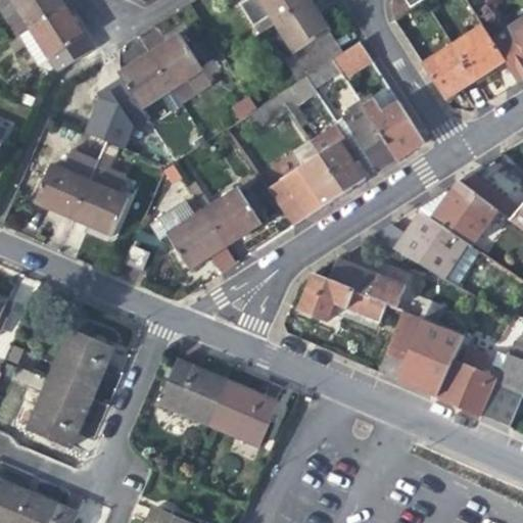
[(19,35),(29,29),(10,0),(0,0),(0,8),(17,36),(19,35)]
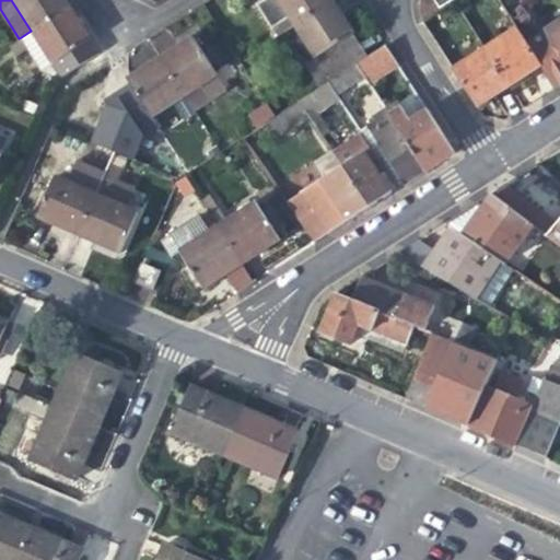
[(11,0),(31,31),(69,6),(65,0),(11,0)]
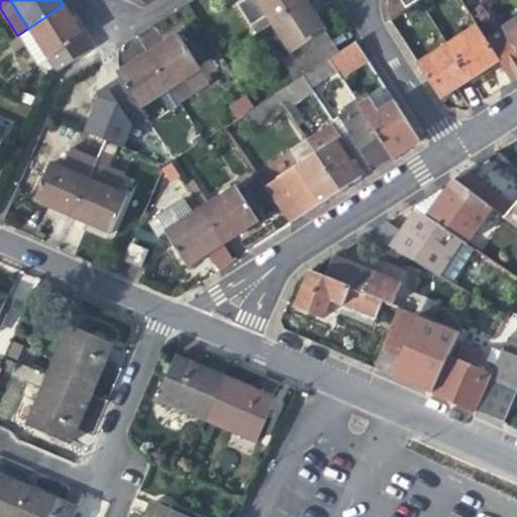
[(271,23),(255,0),(241,0),(237,3),(255,32),(263,28),(271,23)]
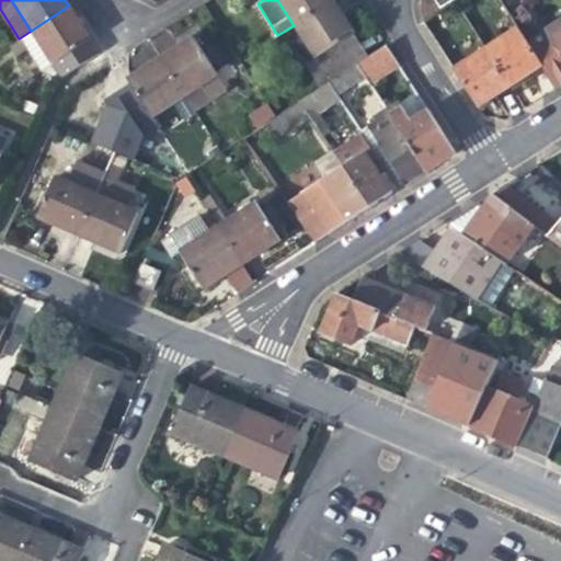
[(277,0),(294,25),(333,0),(332,0),(277,0)]
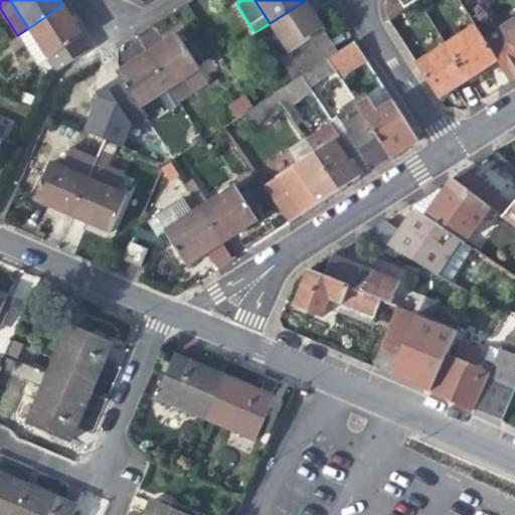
[(289,52),(325,30),(314,14),(306,0),(270,23),(279,37),(289,52)]
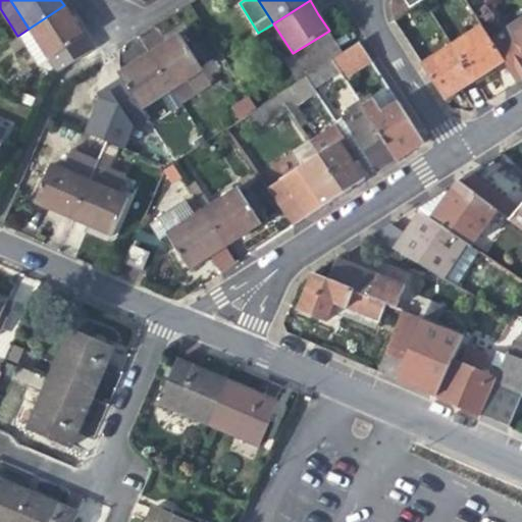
[(79,28),(64,5),(29,29),(49,59),(57,72),(93,49),(85,37),(79,28)]
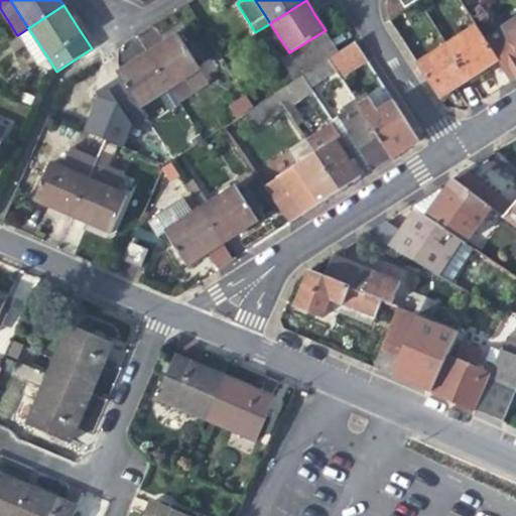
[(515,78),(515,32),(509,22),(484,38),(498,60),(511,81),(515,78)]
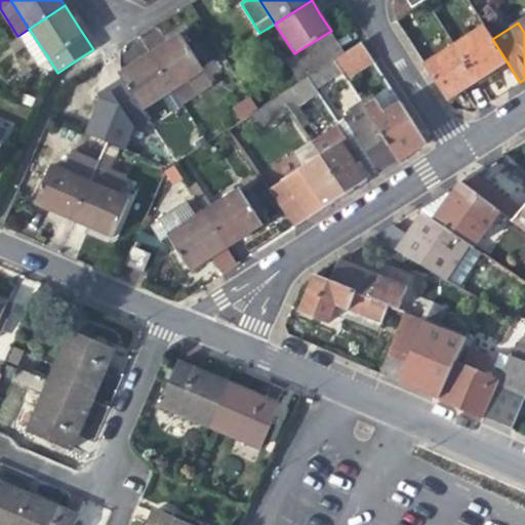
[(276,43),(284,38),(275,24),(267,29),(276,43)]
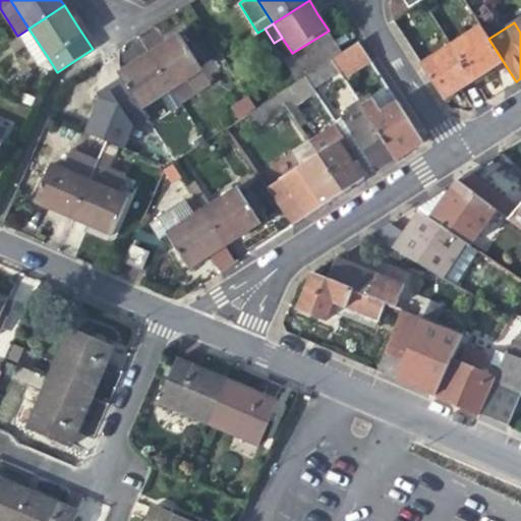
[(480,26),(450,46),(472,80),(488,70),(503,61),(488,39),(480,26)]
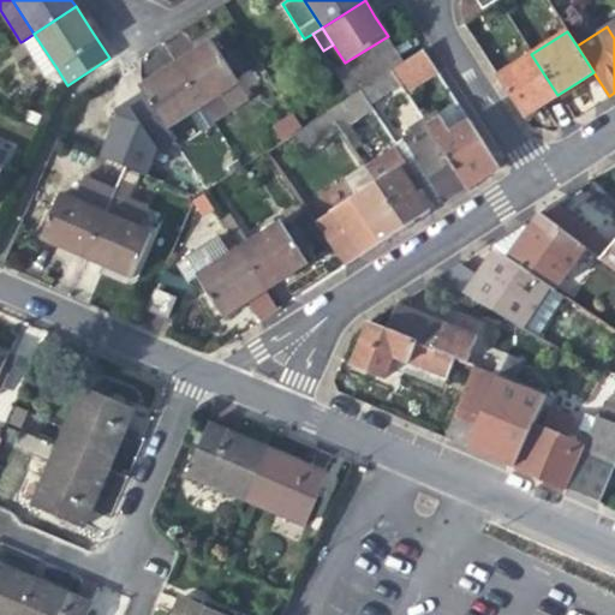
[(58,70),(34,34),(23,41),(46,77),(58,70)]
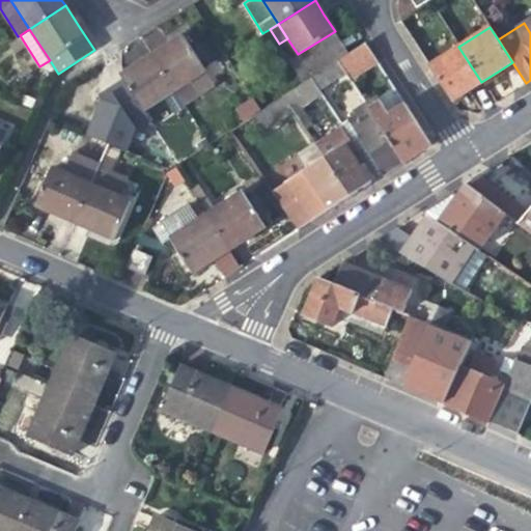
[(335,31),(298,54),(289,60),(304,83),(312,78),(340,60),(350,54),(335,31)]
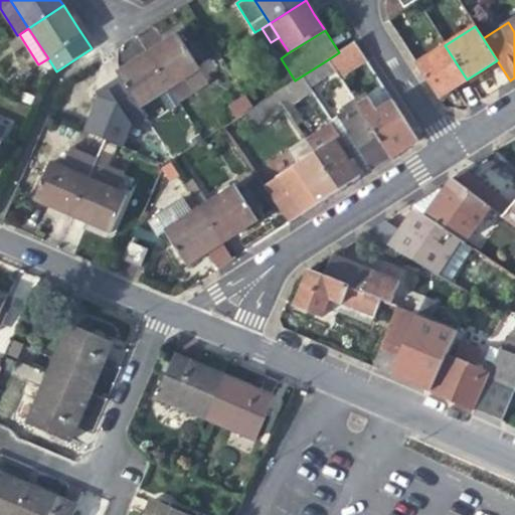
[(162,43),(147,53),(170,89),(179,103),(208,83),(176,34),(162,43)]
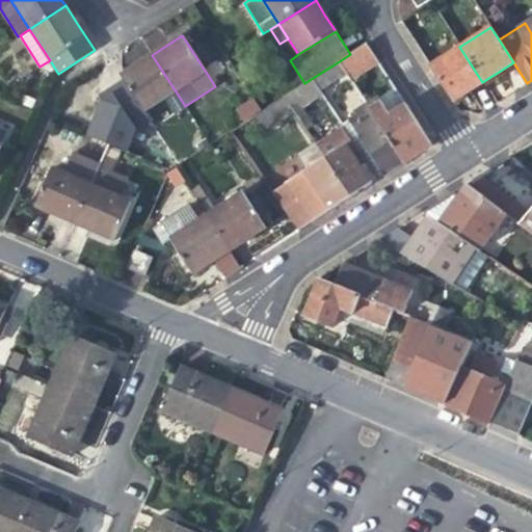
[(459,47),(429,67),(452,102),(470,90),(482,82),(459,47)]
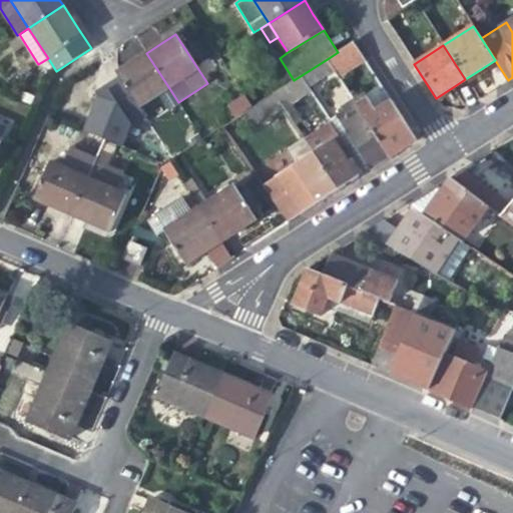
[(346,47),(338,52),(329,58),(336,69),(337,71),(354,60),(346,47)]
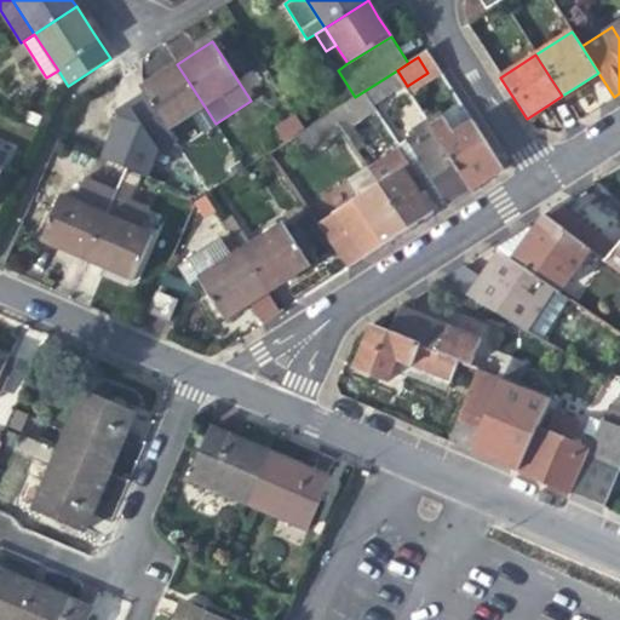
[(170,128),(185,119),(205,107),(177,64),(159,75),(142,86),(170,128)]
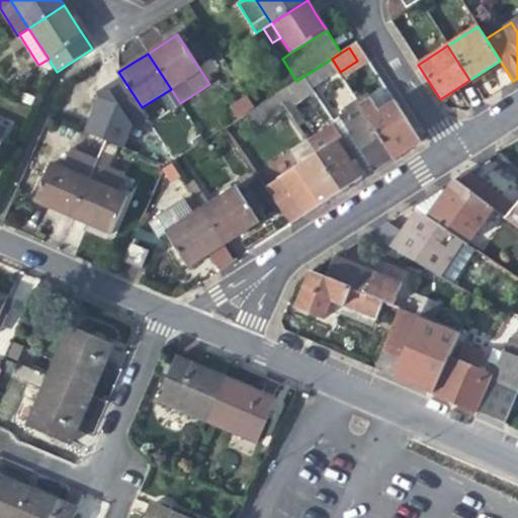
[(312,87),(339,70),(332,59),(305,76),(312,87)]
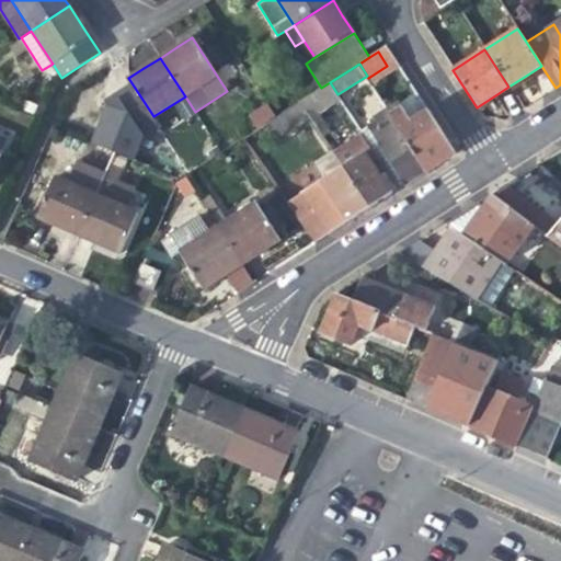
[(301,101),(312,117),(320,113),(341,100),(338,94),(330,82),(321,88),(301,101)]
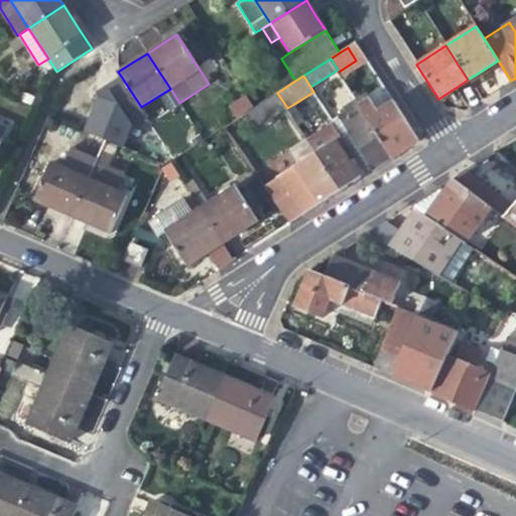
[(179,103),(170,89),(154,99),(164,113),(179,103)]
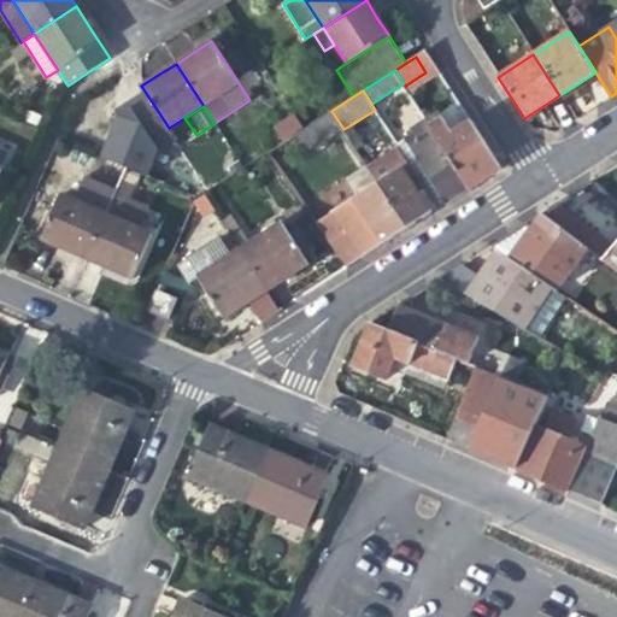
[(309,152),(344,129),(331,111),(303,129),(297,133),(309,152)]
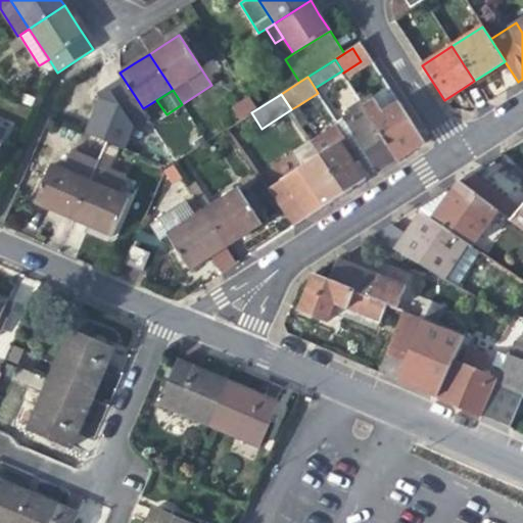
[(364,105),(366,108),(398,158),(412,150),(425,142),(399,103),(384,112),(375,98),(364,105)]
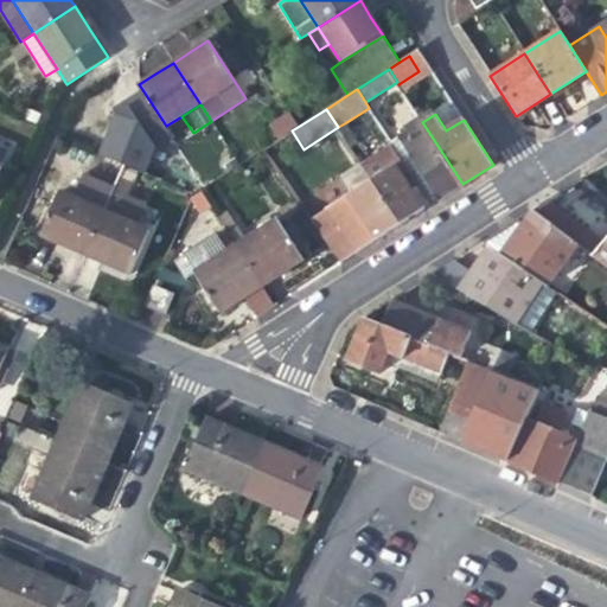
[(298,127),(292,116),(269,129),(276,140),(292,131),(298,127)]
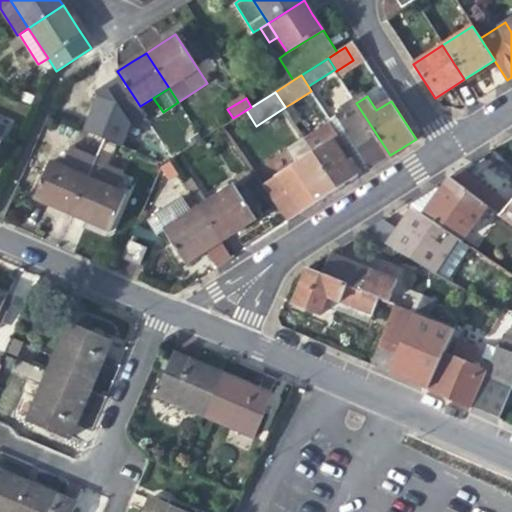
[(292,103),(285,107),(295,124),(302,119),(292,103)]
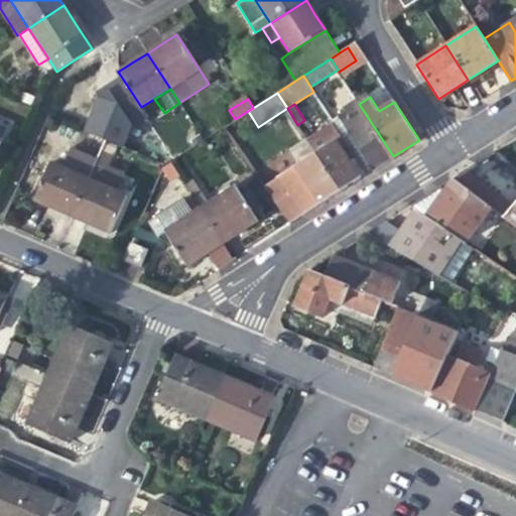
[(336,126),(366,174),(381,164),(393,156),(361,107),(348,116),(345,111),(332,120),(336,126)]
